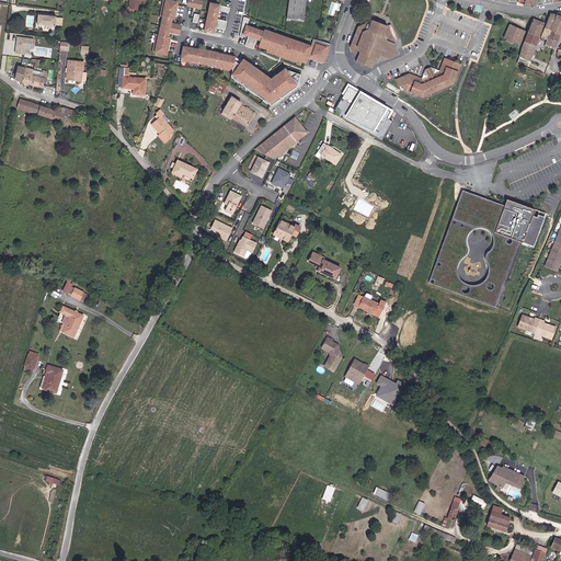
[(139,0),(129,0),(129,9),(139,10),(139,0)]
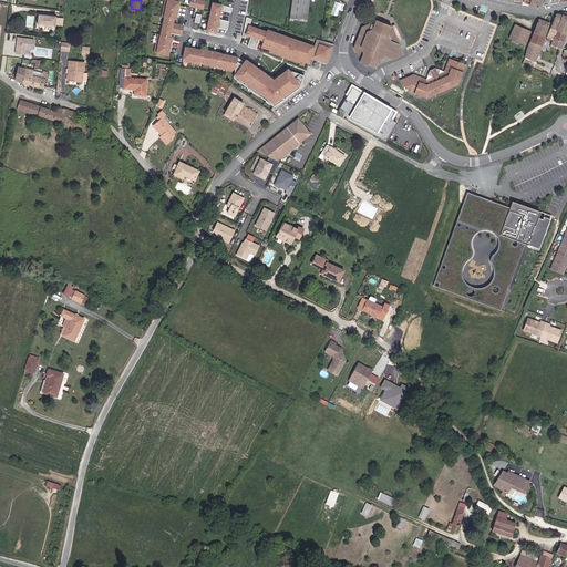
[(182,34),(183,27),(173,24),(174,20),(176,20),(177,16),(178,16),(181,8),(178,7),(179,2),(167,0),(166,0),(155,53),(168,55),(169,51),(171,51),(173,42),(172,42),(172,38),(169,38),(171,33),(182,34)]
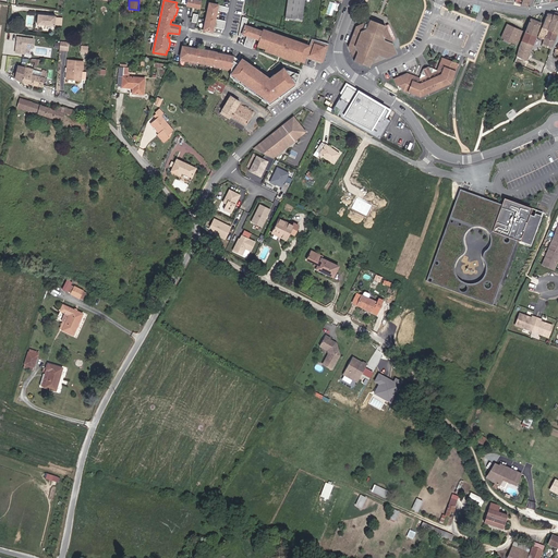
[(286,19),(302,21),(304,0),(303,0),(301,17),(287,15),(286,19)]
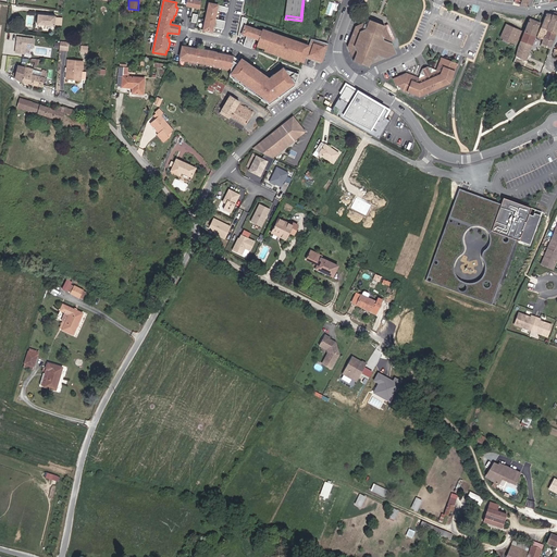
[(300,17),(302,0),(287,0),(286,15),(300,17)]
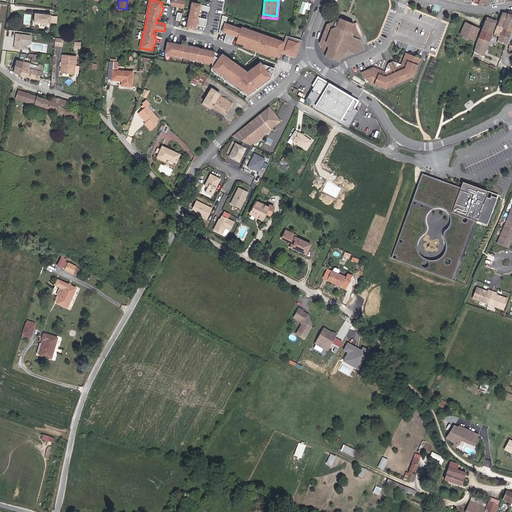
[(197,17),(199,9),(209,11),(210,7),(192,3),(187,28),(195,29),(196,25),(205,27),(207,19),(197,17)]
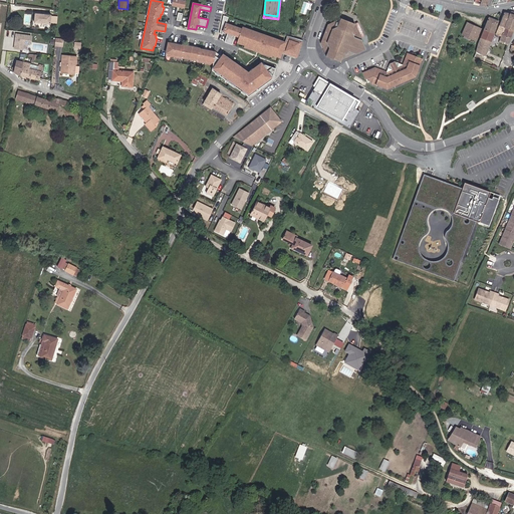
[(504,27),(509,13),(504,12),(499,26),(504,27)]
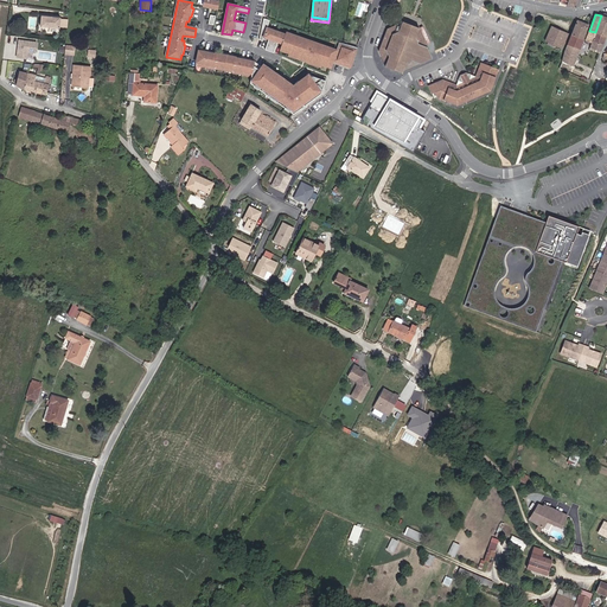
[(61,18),(42,16),(40,26),(61,29),(61,26),(68,27),(69,19),(61,19),(61,18)]
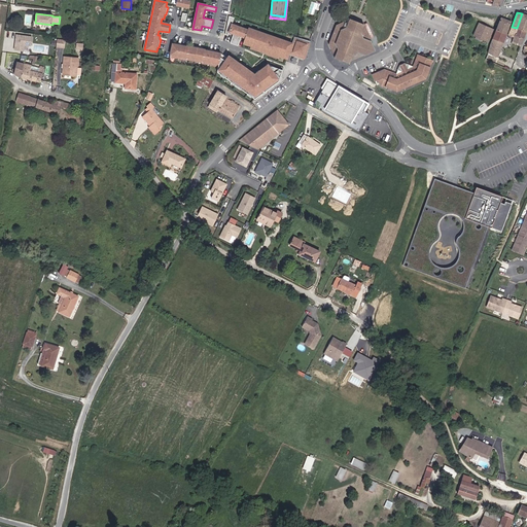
[(526,31),(526,28),(526,14),(524,14),(522,13),(517,28),(526,31)]
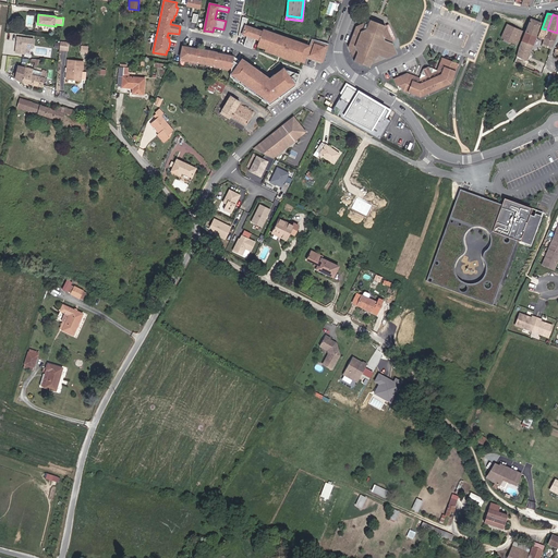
[(243,34),(245,27),(245,25),(249,19),(243,16),(239,36),(242,37),(243,34)]
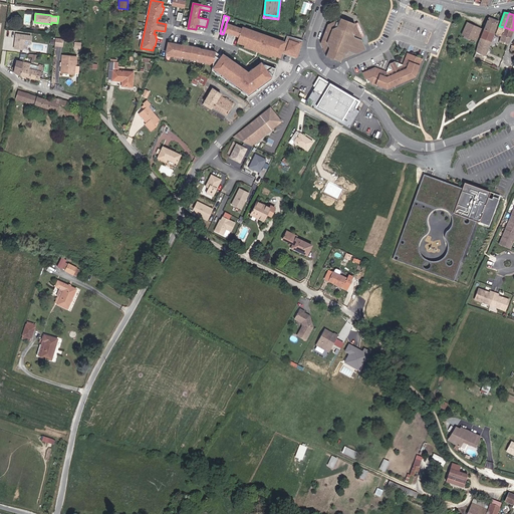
[(489,17),(484,29),(494,33),(498,21),(489,17)]
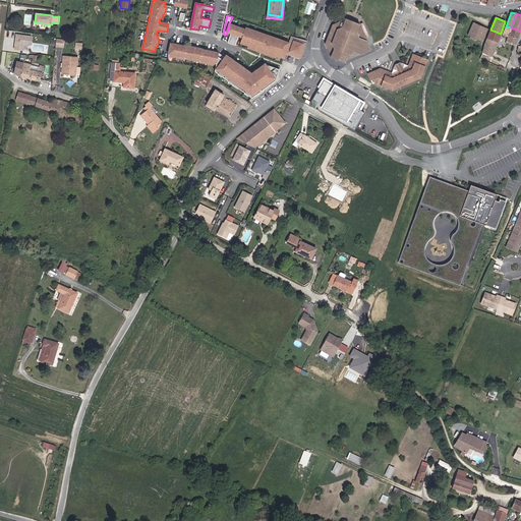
[(360,55),(367,52),(369,47),(358,25),(357,25),(357,24),(357,23),(356,23),(355,23),(354,24),(349,22),(349,21),(349,20),(348,20),(347,20),(346,21),(345,20),(345,19),(333,25),(332,27),(334,29),(333,30),(331,31),(326,44),(330,53),(332,54),(331,57),(345,62),(348,54),(353,52),(360,55)]
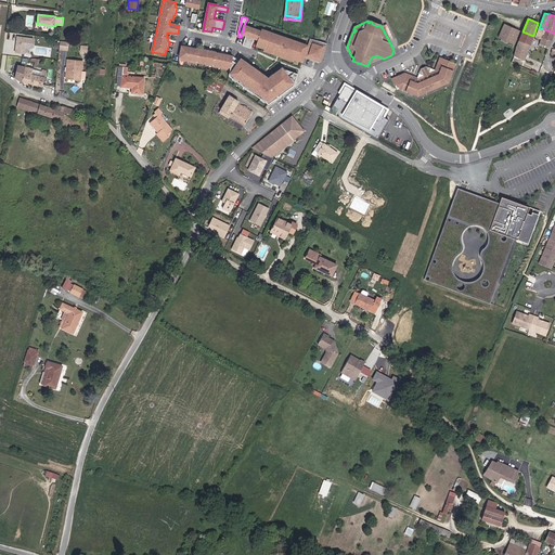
[(500,40),(511,46),(512,43),(514,44),(519,30),(504,24),(499,37),(501,38),(500,40)]
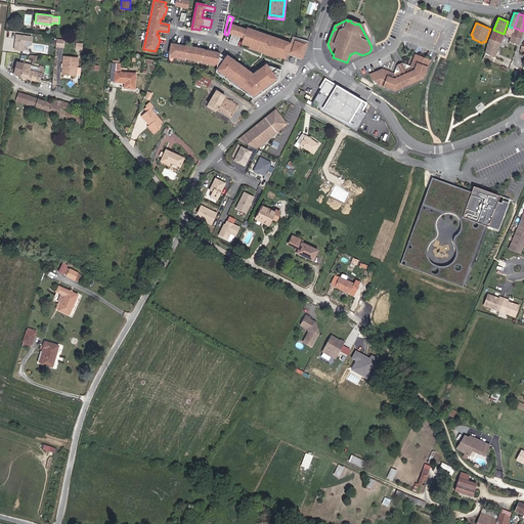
[(245,38),(247,30),(230,24),(230,26),(228,32),(232,33),(229,42),(236,45),(239,36),(245,38)]
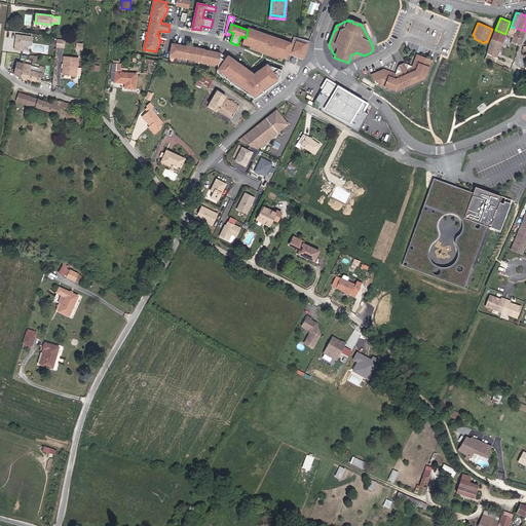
[(508,35),(506,39),(512,41),(514,35),(516,28),(511,27),(508,35)]
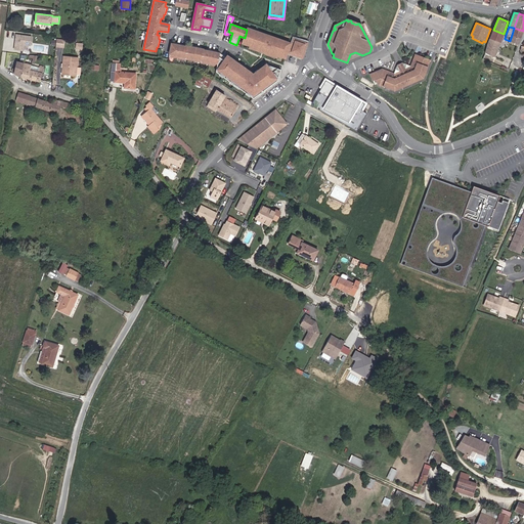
[(288,52),(291,43),(248,28),(247,30),(245,38),(243,43),(250,46),(277,55),(286,58),(288,52)]
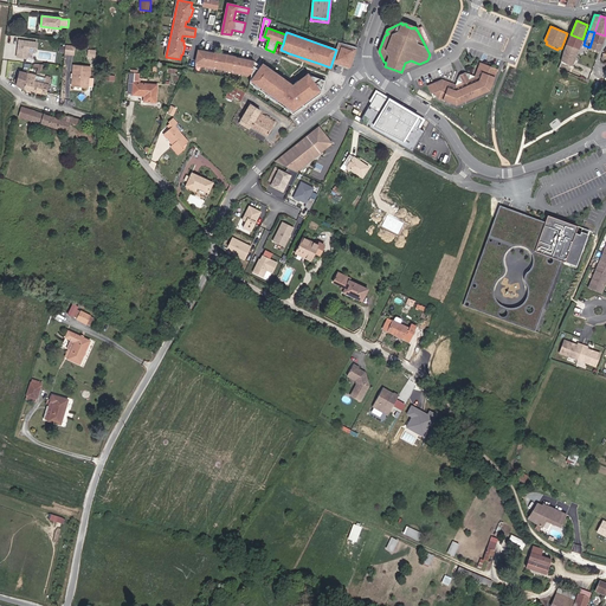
[(601,45),(605,36),(594,32),(592,40),(601,45)]
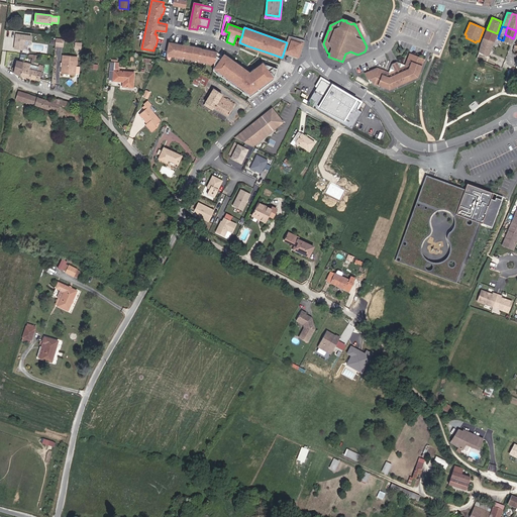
[(497,33),(487,29),(480,44),(480,49),(479,52),(480,53),(489,57),(489,55),(497,33)]
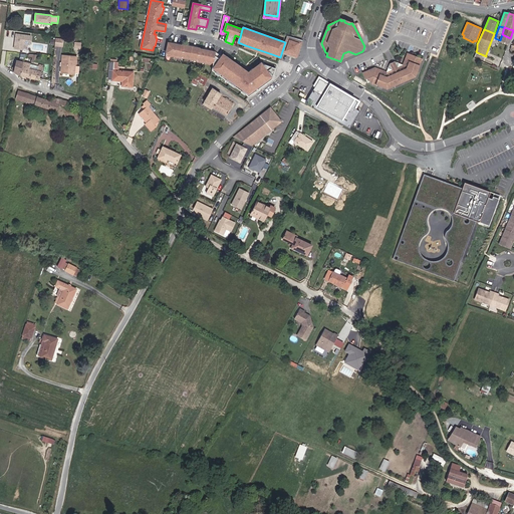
[(29,45),(30,36),(15,34),(13,48),(22,50),(23,44),(29,45)]
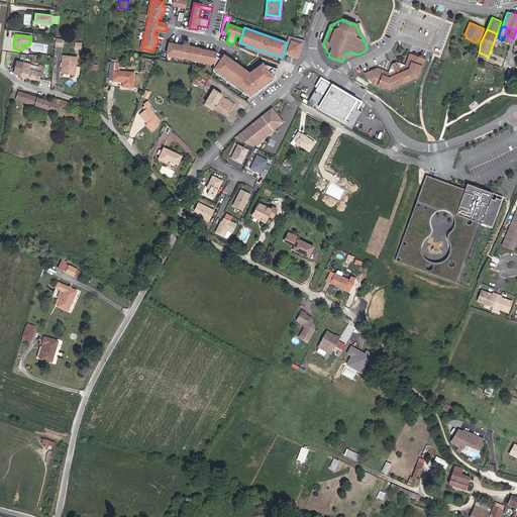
[(511,45),(513,38),(505,34),(503,40),(502,42),(511,45)]
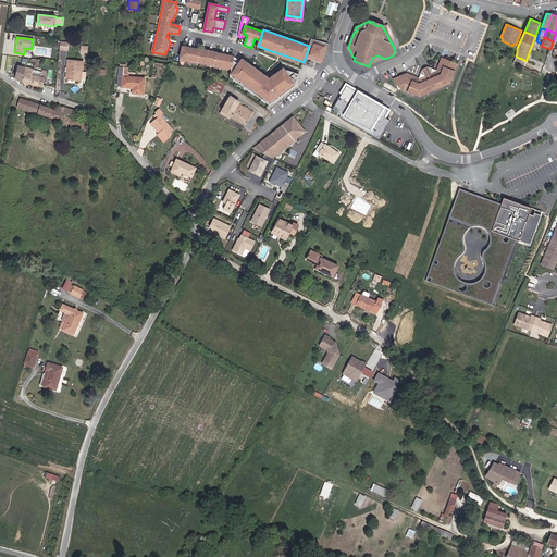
[(321,61),(327,44),(311,38),(306,56),(321,61)]
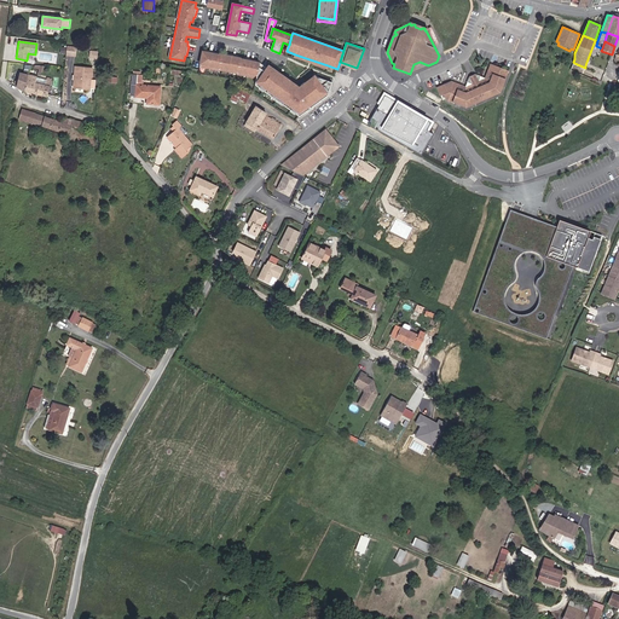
[(76,57),(76,47),(67,46),(67,48),(67,56),(76,57)]
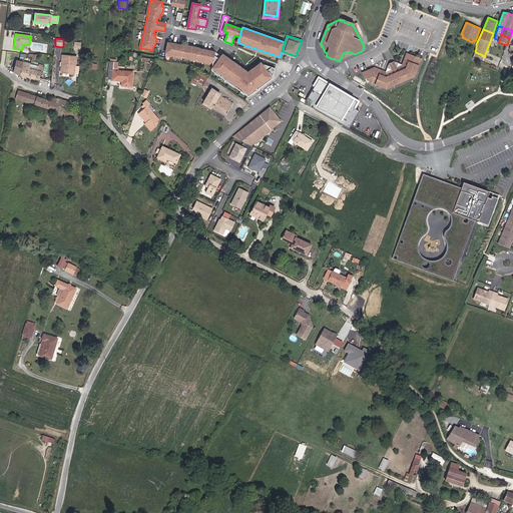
[(213,61),(215,52),(211,51),(211,50),(203,48),(203,50),(195,48),(196,46),(188,45),(188,46),(184,45),(184,46),(180,45),(180,44),(172,42),(172,44),(168,43),(166,55),(212,64),(213,61)]
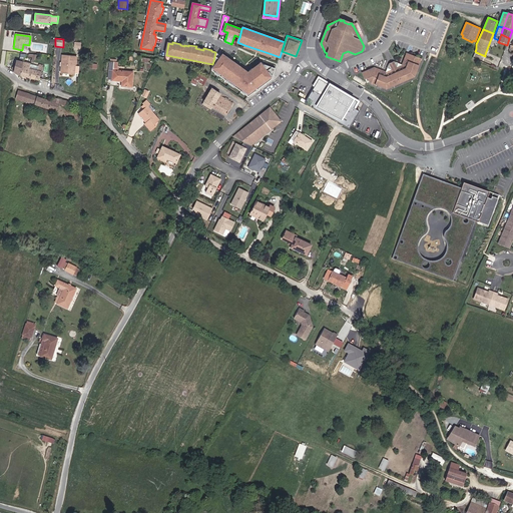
[(272,54),(244,45),(244,46),(271,56),(272,54)]
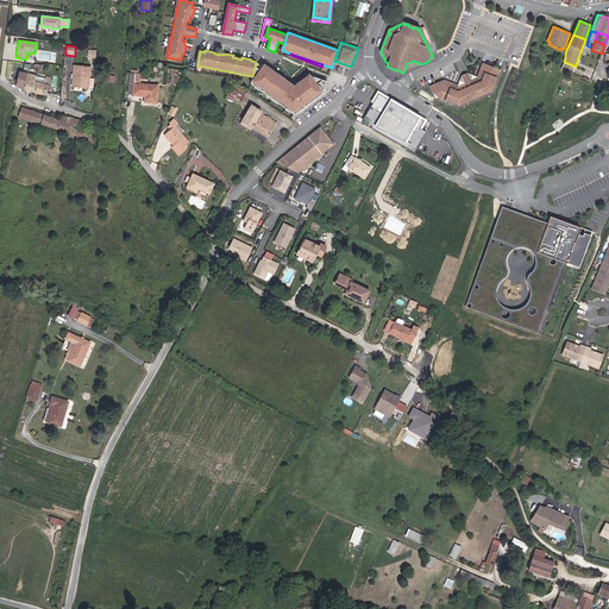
[(433,94),(435,92),(438,86),(445,83),(458,89),(481,80),(485,64),(483,63),(477,77),(468,73),(462,75),(458,82),(457,85),(444,80),(431,86),(433,94)]
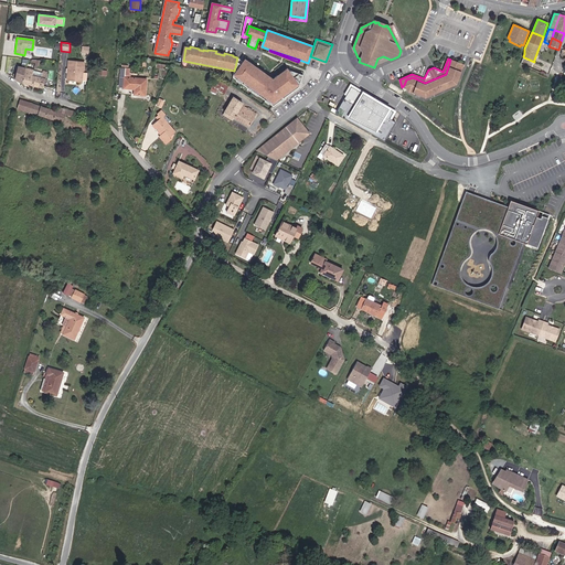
[(299,87),(304,75),(287,70),(273,80),(245,60),(244,62),(238,70),(233,77),(274,106),(299,87)]
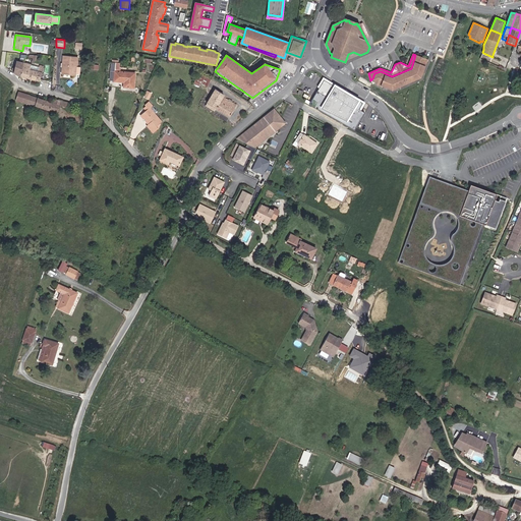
[(381,71),(374,73),(372,78),(375,83),(392,90),(420,77),(427,59),(415,55),(411,68),(392,76),(381,71)]
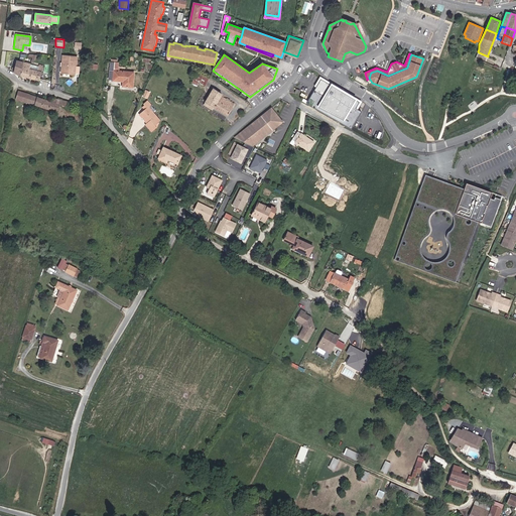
[(78,56),(65,55),(65,59),(62,62),(62,66),(63,69),(63,73),(75,74),(76,65),(77,65),(78,56)]
